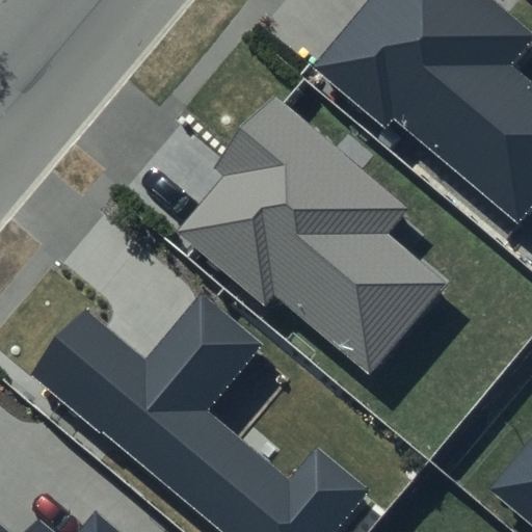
[(531,43),(531,33),(491,0),(366,0),(311,65),(384,128),(394,118),(520,225),(531,210),(531,84),(511,68),(531,43)]
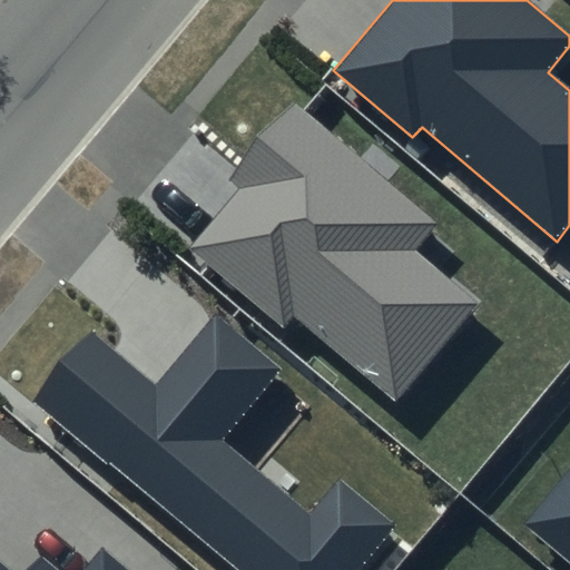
[(434,222),(297,106),(233,182),(241,188),(187,251),(281,331),(293,317),(394,404),(479,305),(412,248),(434,222)]
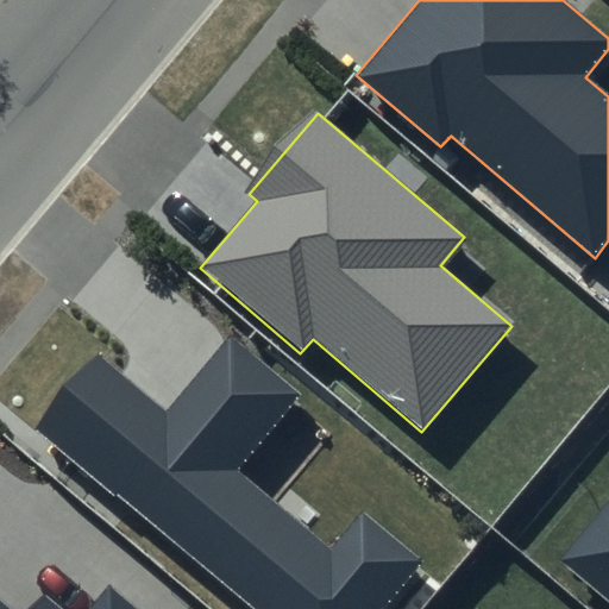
[(295,394),(230,339),(165,415),(96,358),(37,428),(255,608),(384,608),(427,559),(362,506),(326,547),(233,469),(295,394)]
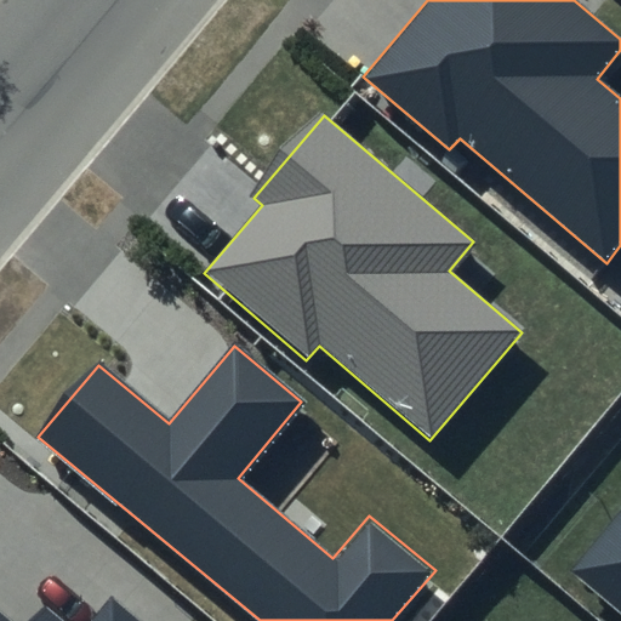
[(620,517),(574,574),(620,611),(620,517)]
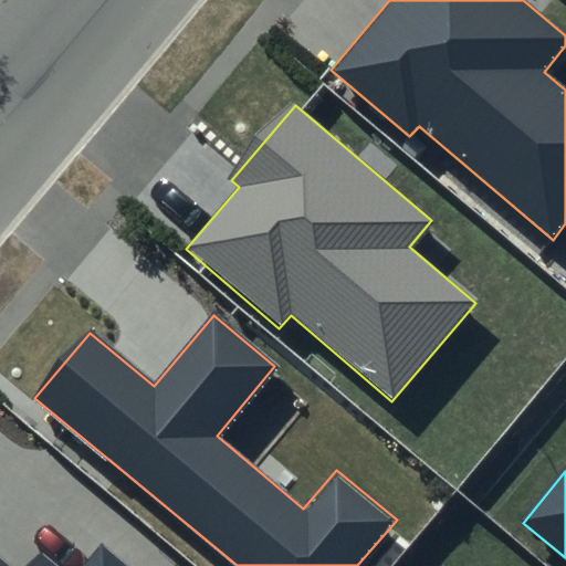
[(125,565),(101,546),(83,565),(54,565),(44,557),(35,565),(125,565)]
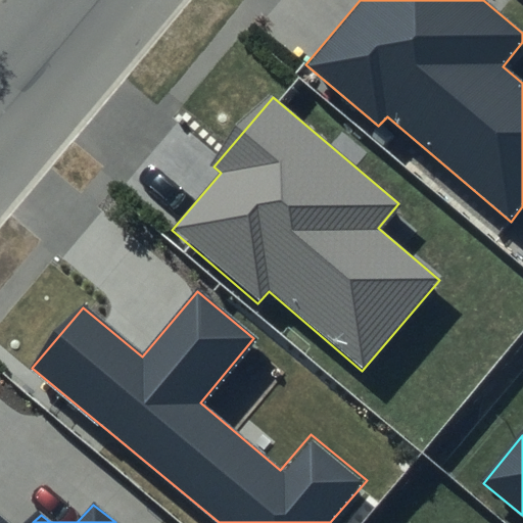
All buildings are outlined.
